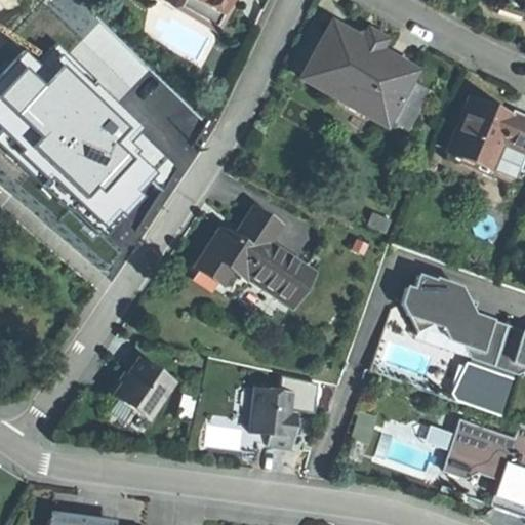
[(234,1),(231,0),(230,0),(220,17),(189,0),(177,0),(173,9),(216,33),(234,1)]
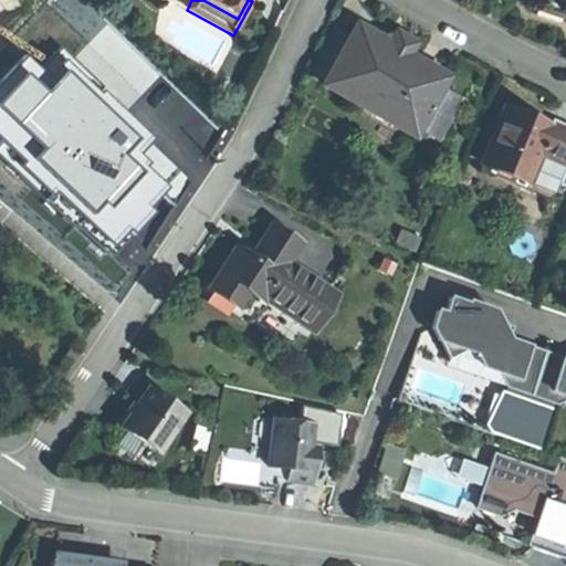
[(203,0),(238,19),(248,0),(203,0)]
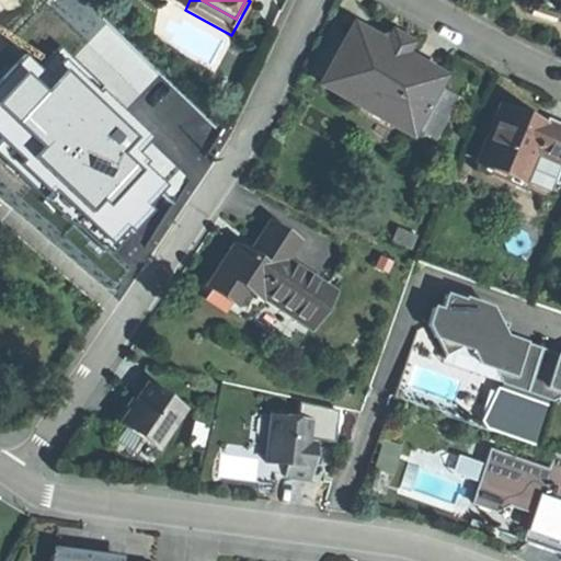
[(560,15),(560,8),(554,7),(557,1),(553,0),(528,0),(527,6),(547,11),(560,15)]
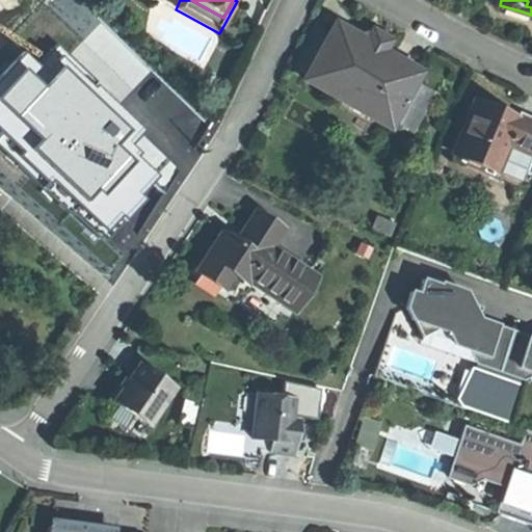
[(393,120),(416,79),(421,72),(382,50),(389,40),(380,34),(373,30),(367,41),(337,23),(306,77),(390,126),(391,124),(393,120)]
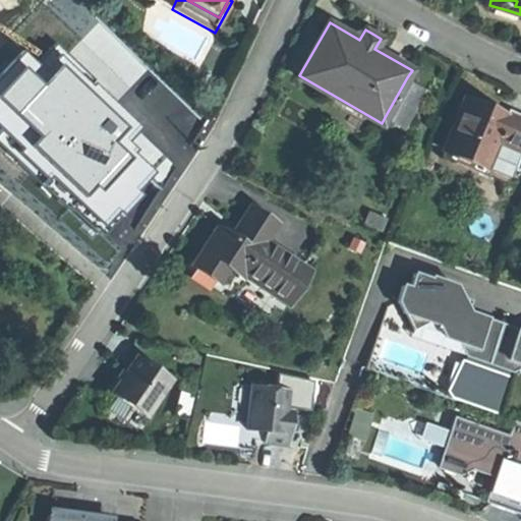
[(385,117),(394,122),(404,128),(427,90),(407,77),(385,117)]
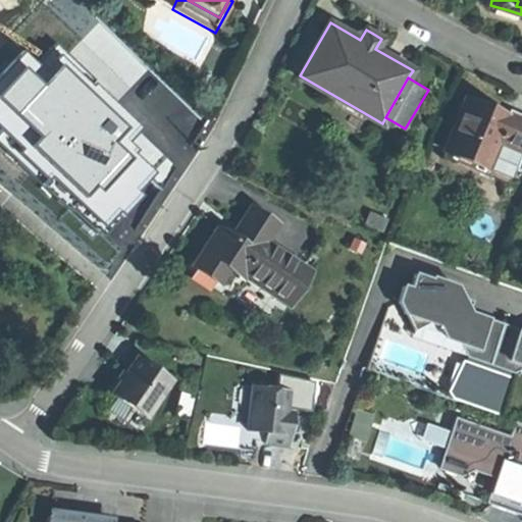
[(521,148),(521,120),(500,111),(467,98),(446,150),(486,166),(498,139),(521,148)]
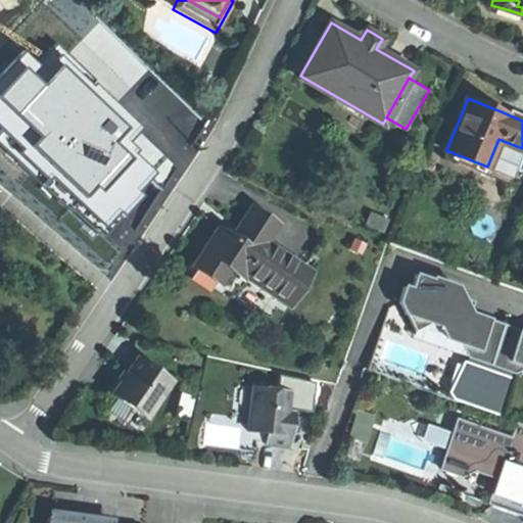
[(395,123),(386,117),(384,122),(393,127),(395,123)]
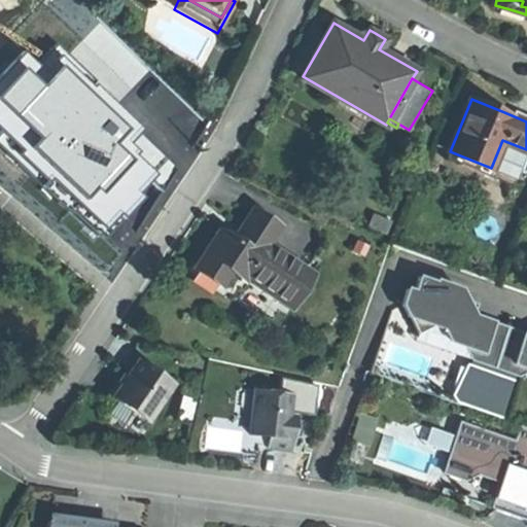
[(518,179),(526,155),(526,149),(502,140),(491,168),(518,179)]
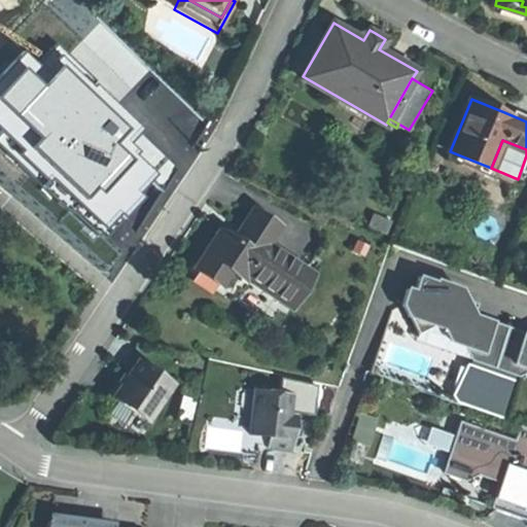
[(290,304),(311,273),(266,243),(279,223),(253,206),(242,222),(247,224),(242,232),(238,239),(218,225),(191,267),(218,285),(232,265),(290,304)]
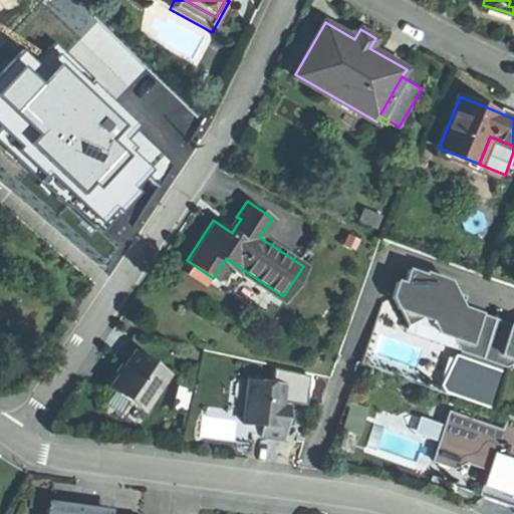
[(358,218),(375,225),(380,213),(363,206),(358,218)]
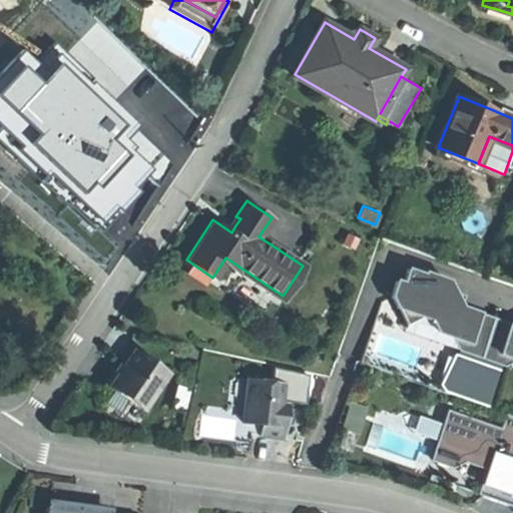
[(512,324),(495,319),(462,307),(450,280),(427,272),(426,274),(410,269),(405,283),(398,280),(392,296),(398,308),(424,318),(431,320),(437,333),(453,338),(458,350),(481,358),(504,366),(512,362),(512,324)]
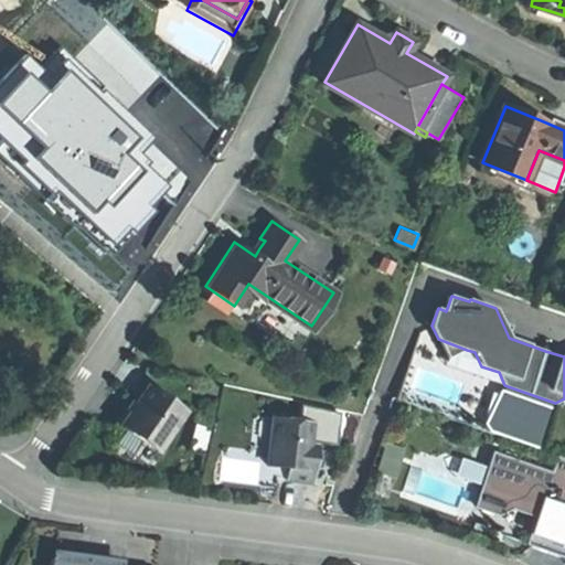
[(467,350),(438,339),(447,359),(467,350)]
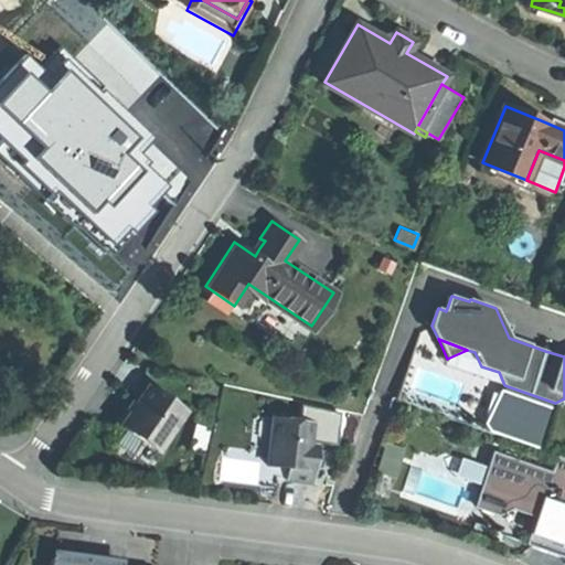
[(120,428),(161,457),(190,416),(149,387),(136,406),(120,428)]
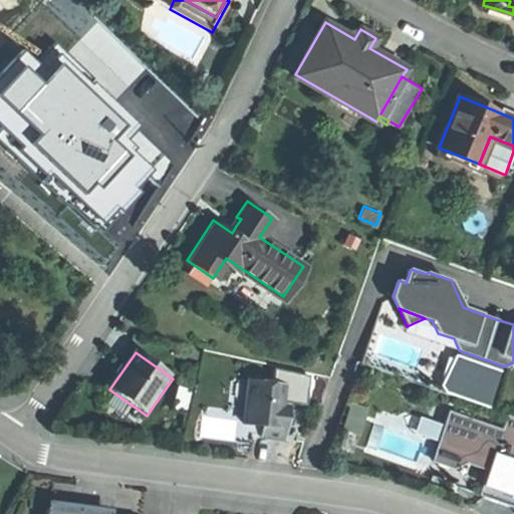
[(289,409),(283,408),(286,386),(249,380),(243,425),(254,426),(263,427),(262,437),(285,440),(289,409)]
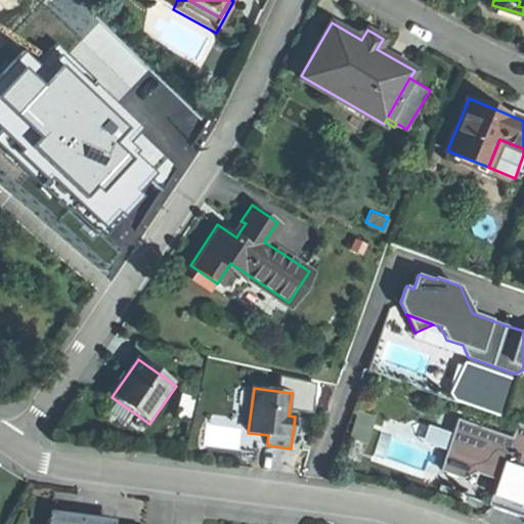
[(373,417),(356,411),(347,436),(364,442),(373,417)]
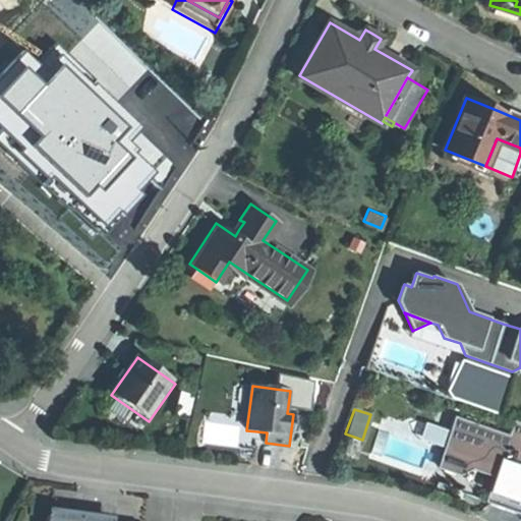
[(520,422),(513,420),(508,435),(454,415),(449,429),(452,437),(441,470),(459,476),(471,470),(493,477),(486,498),(489,504),(502,508),(517,513),(518,509),(520,509),(520,422)]
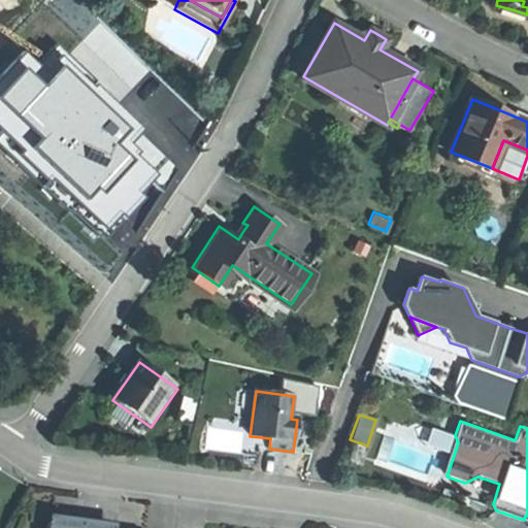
[(446,450),(452,432),(430,424),(424,442),(446,450)]
